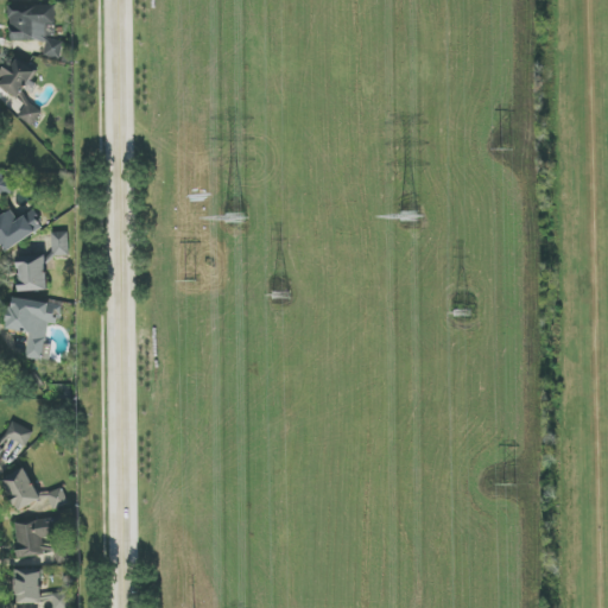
[(56,5),(10,6),(10,42),(46,40),(46,25),(56,25),(56,5)]
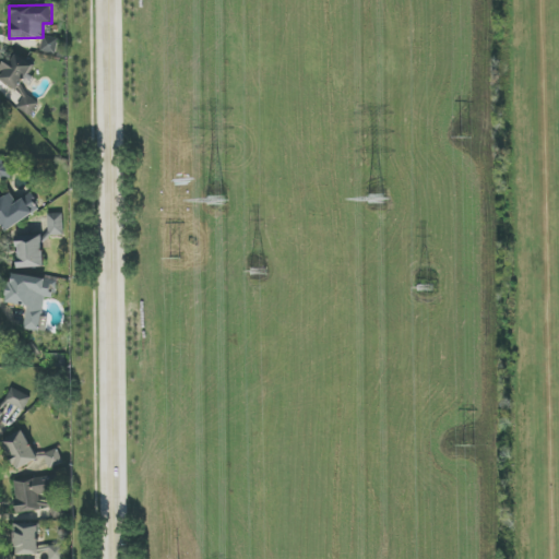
[(40,51),(56,55),(59,39),(44,36),(40,51)]
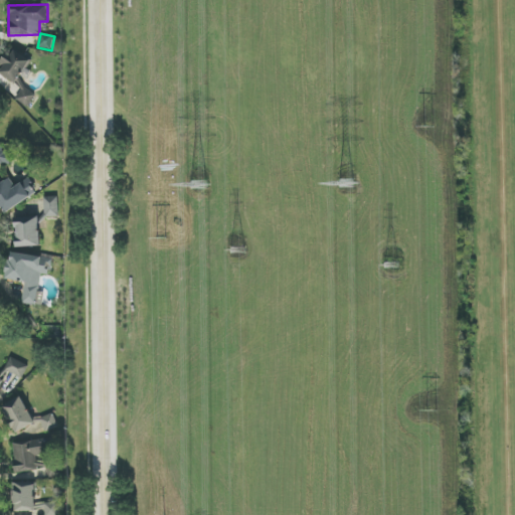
[(0,72),(15,84),(33,58),(14,45),(0,64),(0,72)]
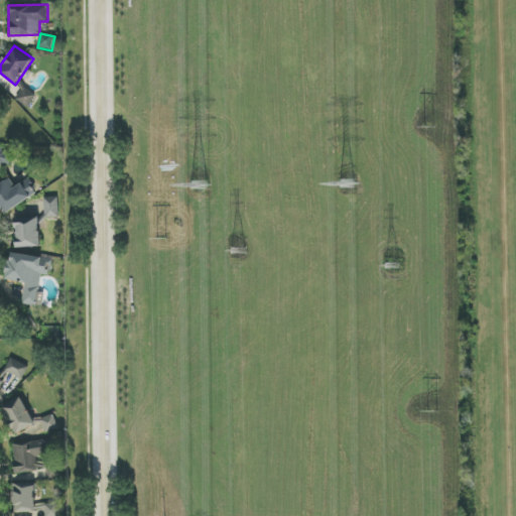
[(28,108),(36,95),(24,87),(15,100),(28,108)]
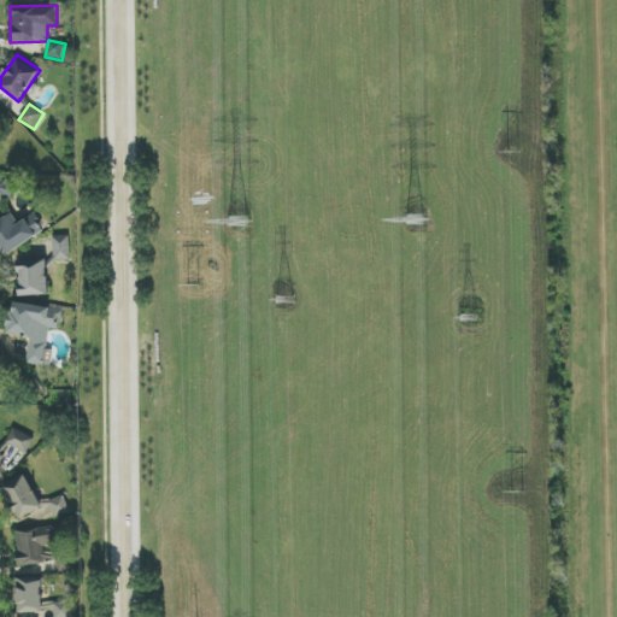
[(0,195),(15,197),(16,183),(1,182),(1,175),(0,175),(0,195)]
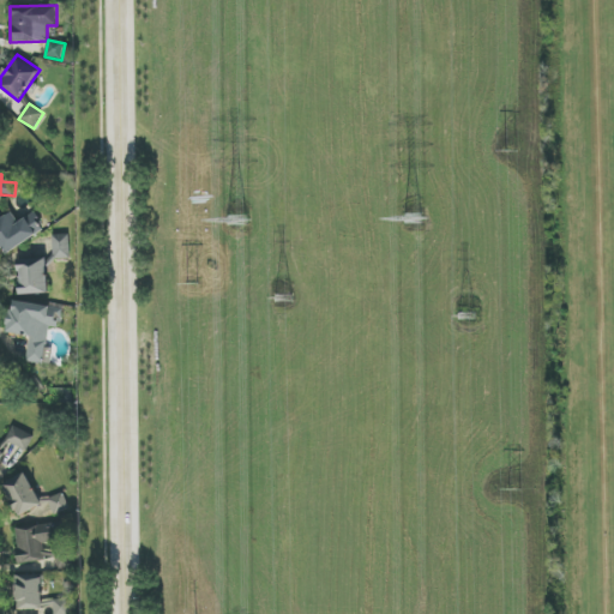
[(12,212),(0,221),(0,244),(7,254),(44,230),(34,212),(18,222),(12,212)]
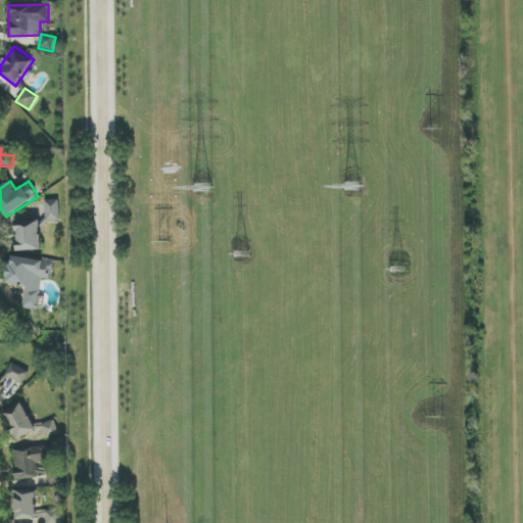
[(45,200),(46,221),(59,221),(59,200),(45,200)]
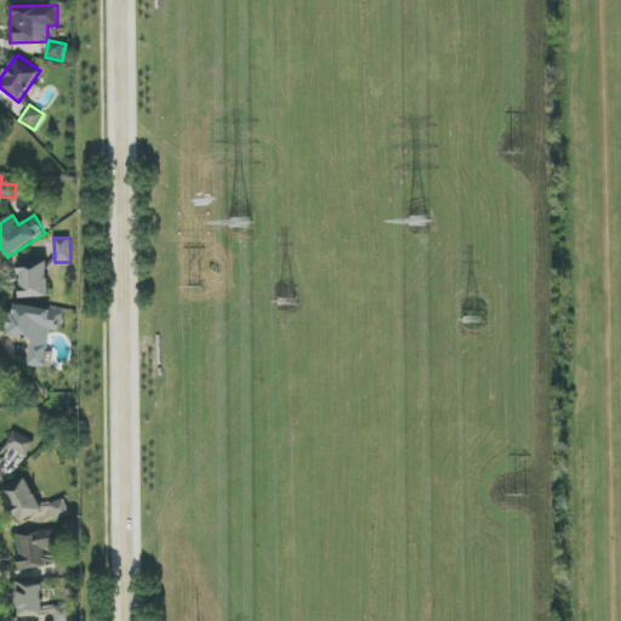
[(18,263),(20,298),(49,297),(47,261),(18,263)]
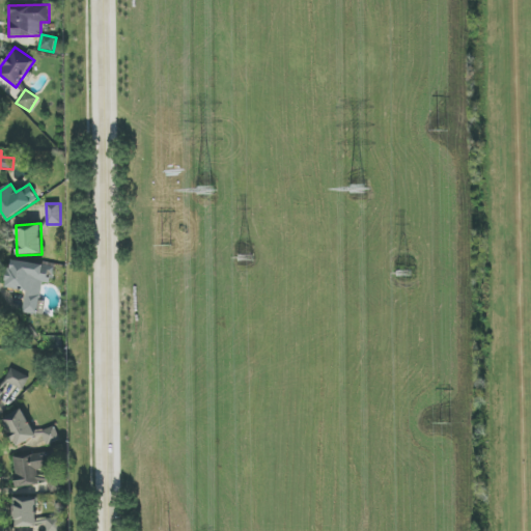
[(26,291),(23,312),(45,315),(47,303),(40,302),(44,283),(52,284),(55,267),(10,259),(6,288),(26,291)]
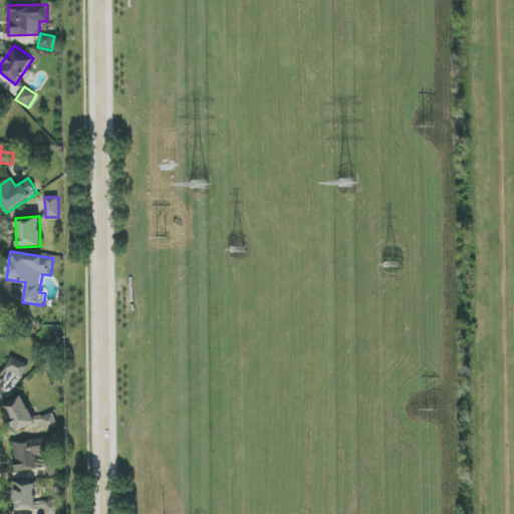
[(4,369),(22,378),(29,364),(10,356),(4,369)]
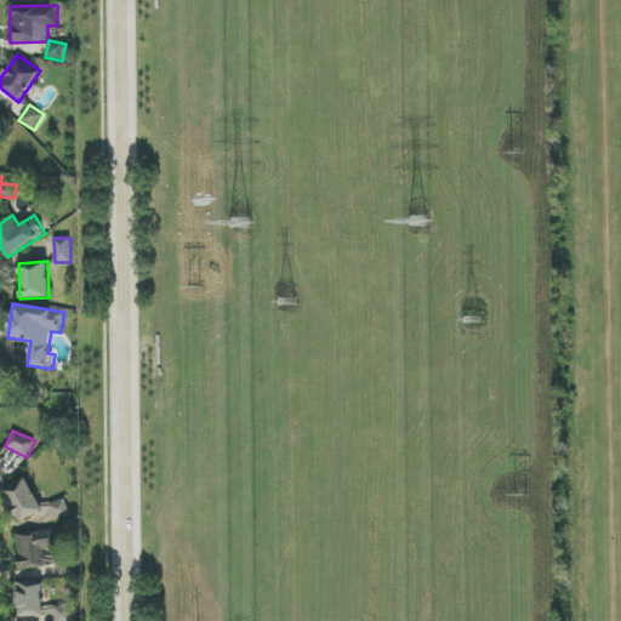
[(18,522),(41,512),(28,479),(4,489),(18,522)]
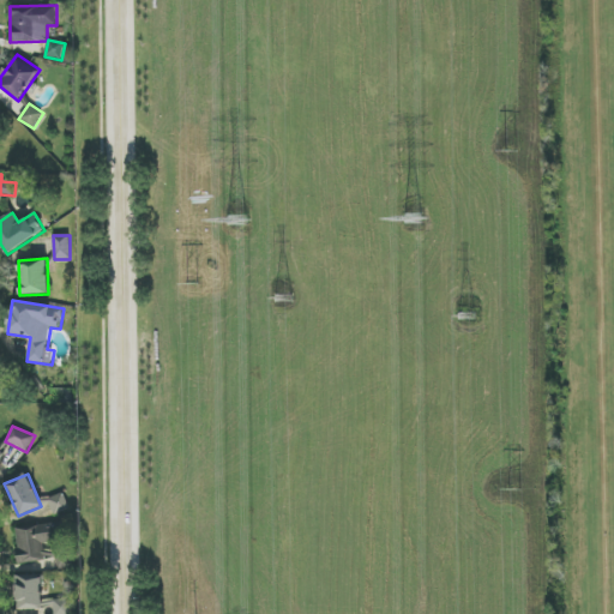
[(54,516),(70,510),(64,493),(48,499),(54,516)]
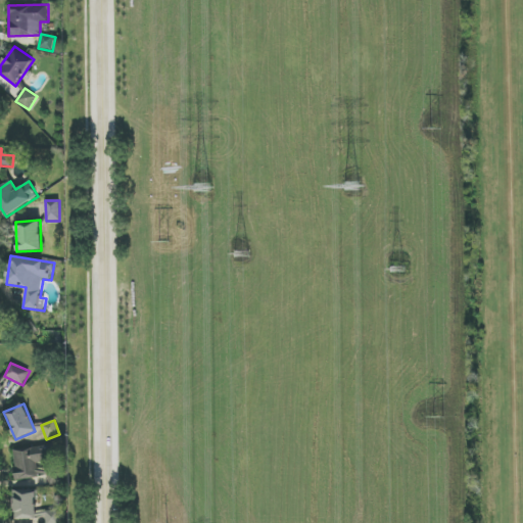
[(13,449),(16,479),(48,477),(49,485),(63,483),(61,469),(38,470),(37,463),(54,461),(53,446),(13,449)]
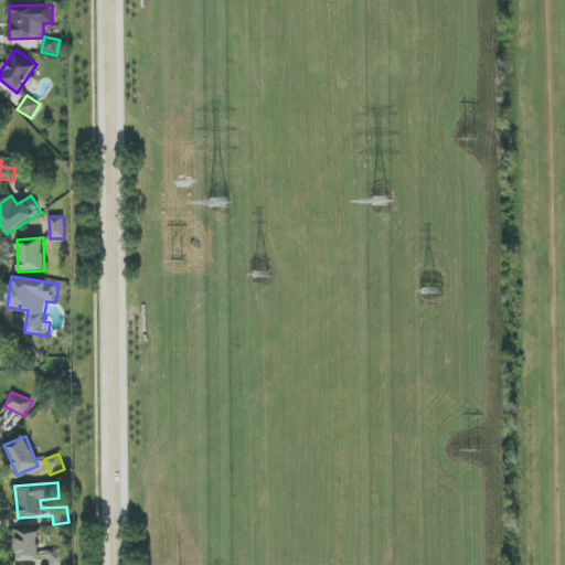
[(64,564),(64,552),(39,552),(39,531),(14,531),(14,560),(50,560),(50,564),(64,564)]
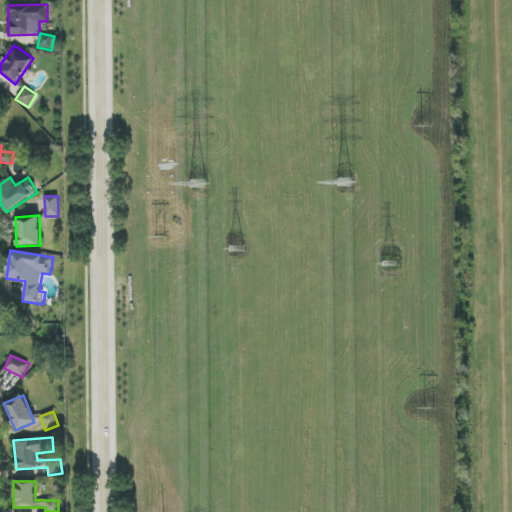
All buildings are outlined.
